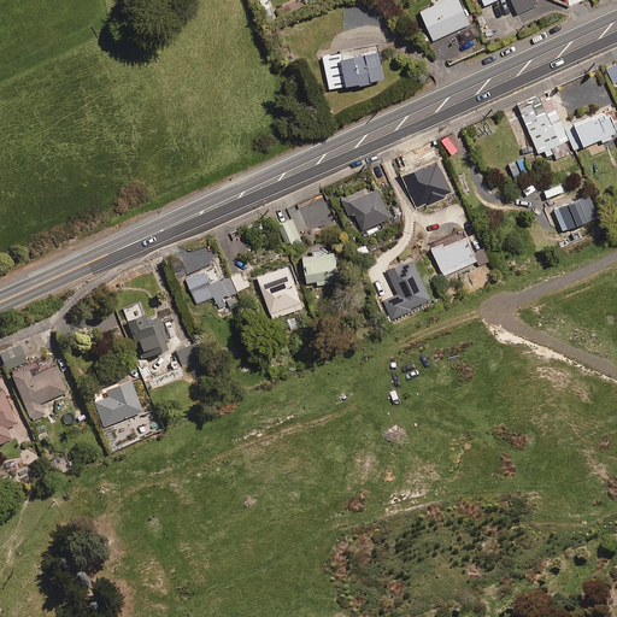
[(469,23),(458,0),(442,0),(419,11),(433,40),(469,23)]
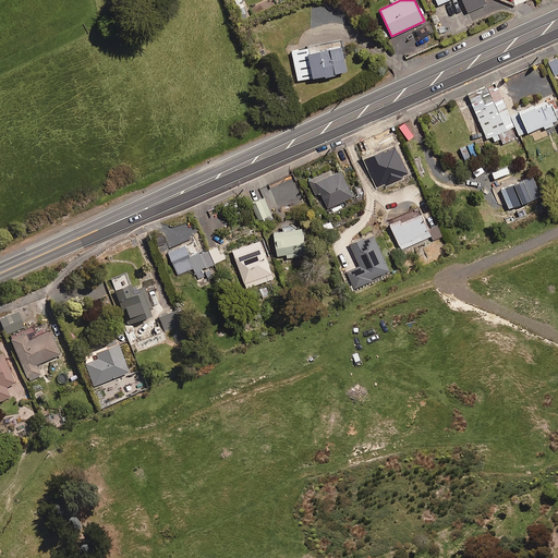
[(486,2),(485,0),(436,0),(438,3),(446,0),(462,0),(468,11),(486,2)]
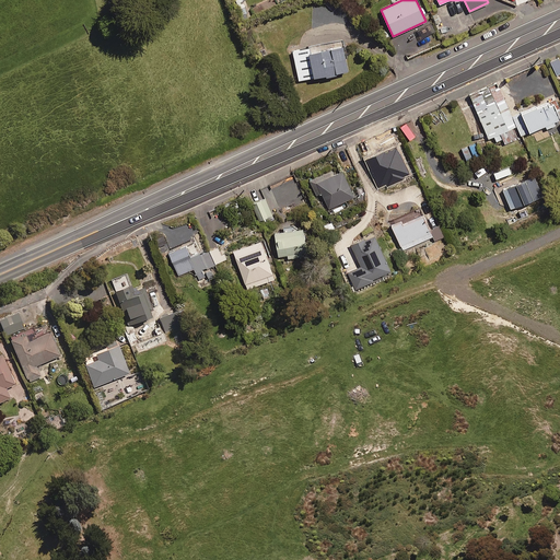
[(299,80),(326,74),(326,77),(336,74),(336,72),(348,70),(341,41),(292,50),(299,80)]
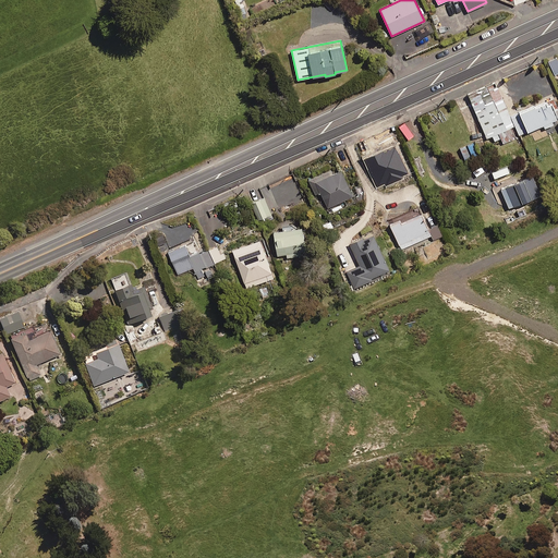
[(557,72),(557,60),(557,58),(548,61),(554,74),(557,72)]
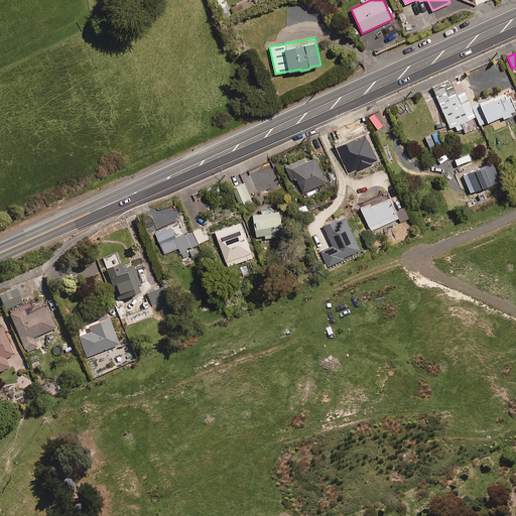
[(459,77),(433,88),(449,128),(455,126),(457,130),(464,128),(466,133),(476,128),(472,118),(476,116),(480,125),(502,116),(503,118),(512,115),(510,112),(515,109),(515,95),(514,96),(512,91),(472,107),(459,77)]
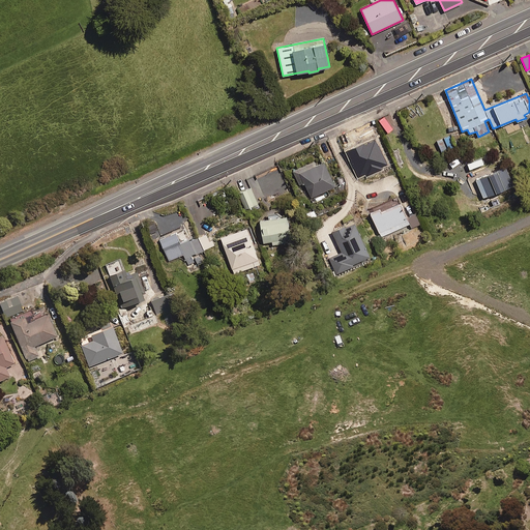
[(335,186),(323,159),(294,173),(299,184),(303,182),(311,198),(335,186)]
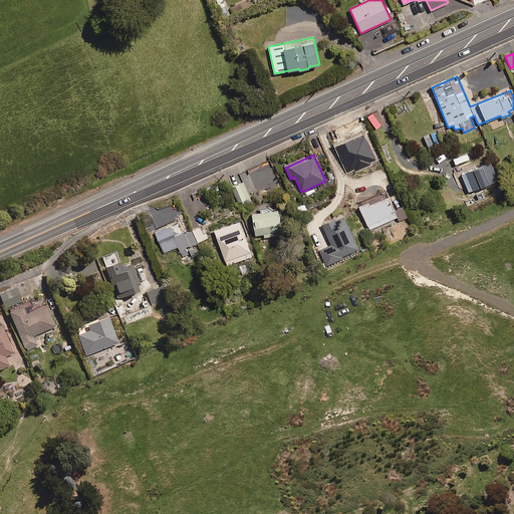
[(497,180),(490,162),(462,174),(469,191),(497,180)]
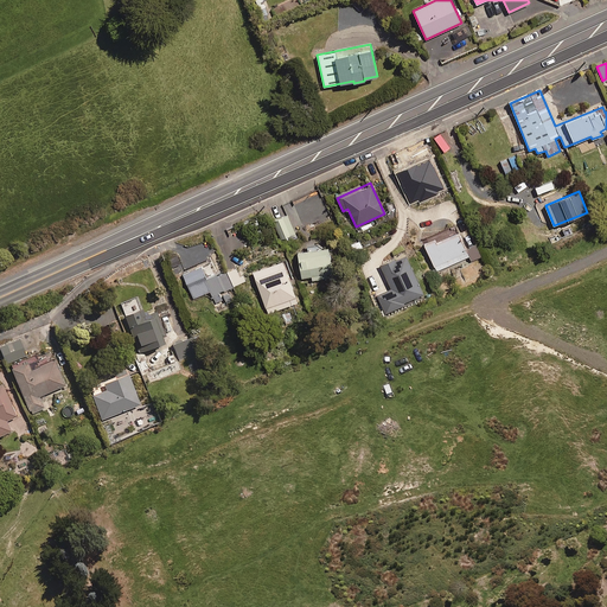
[(295,234),(287,215),(273,221),(281,240),(295,234)]
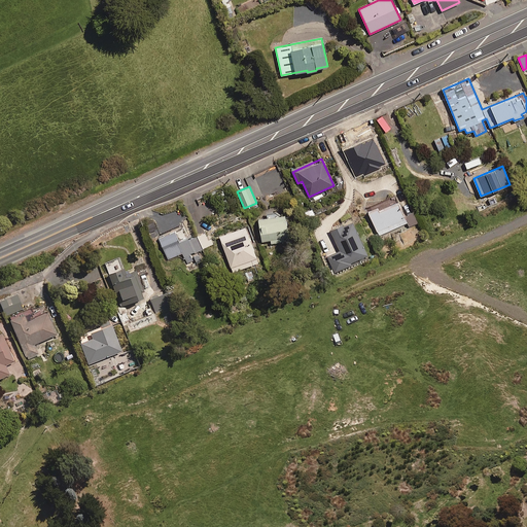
[(407,222),(395,197),(365,210),(377,236),(407,222)]
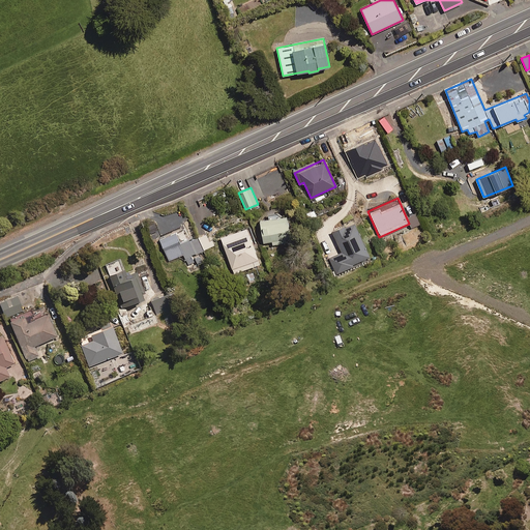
[(419,224),(415,213),(407,217),(412,228),(419,224)]
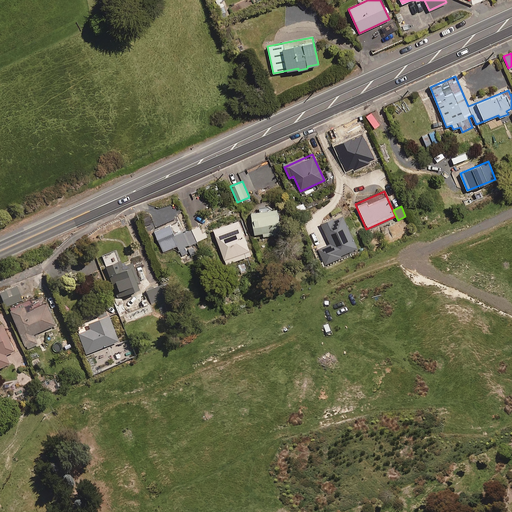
[(263,233),(263,236),(275,235),(274,232),(280,231),(276,209),(250,213),(253,234),(263,233)]
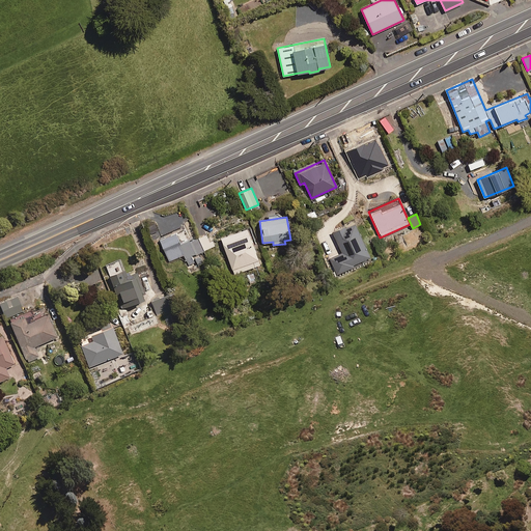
[(370,258),(355,222),(333,231),(342,253),(329,258),(336,275),(354,268),(353,266),(370,258)]
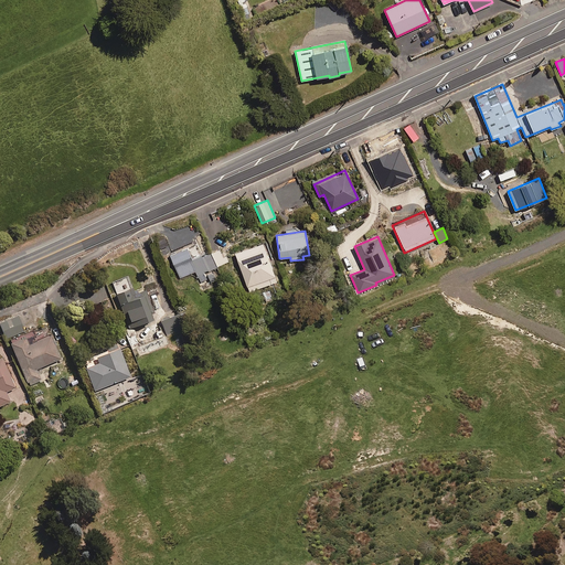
[(166,247),(168,246),(164,237),(157,241),(162,257),(169,255),(166,247)]
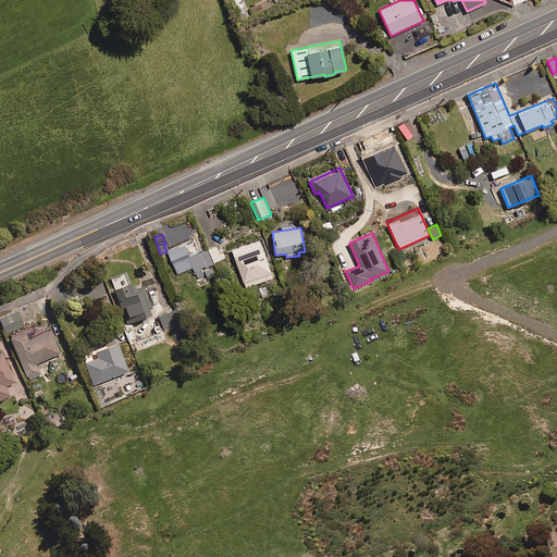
[(273,277),(259,239),(231,249),(245,288),(273,277)]
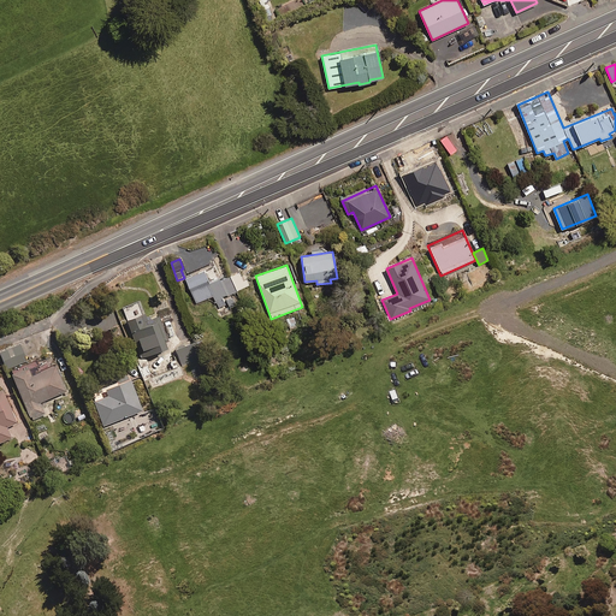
[(213,296),(219,308),(225,306),(221,297),(249,285),(247,280),(243,282),(238,272),(209,284),(203,270),(185,277),(196,303),(213,296)]
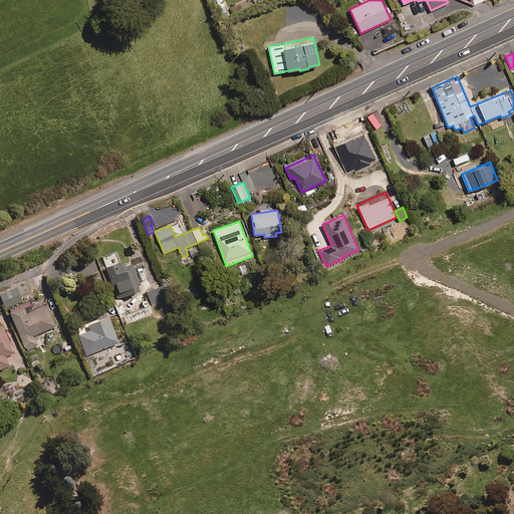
[(115,252),(103,257),(107,267),(105,268),(117,299),(138,291),(135,285),(139,283),(131,264),(121,268),(115,252)]
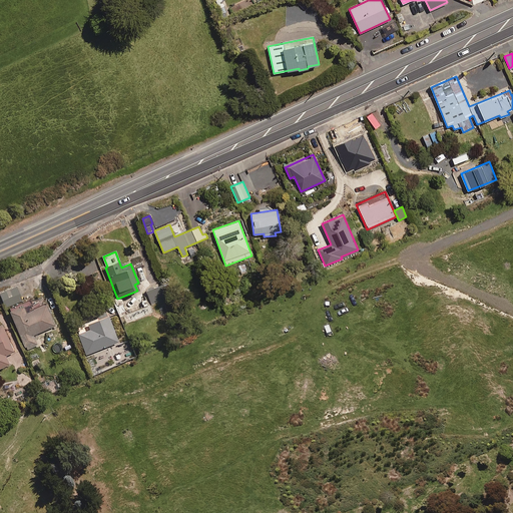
[(56,325),(44,298),(31,303),(31,301),(9,311),(26,350),(37,345),(33,335),(56,325)]
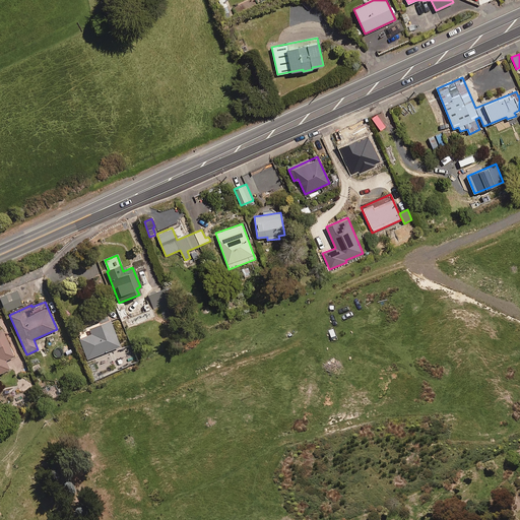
[(119,346),(108,321),(87,329),(89,334),(77,339),(86,360),(119,346)]
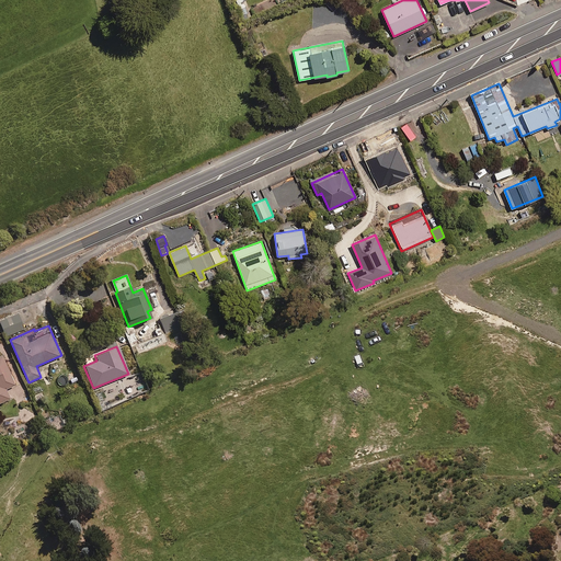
[(14,385),(1,355),(0,355),(0,402),(10,399),(6,389),(14,385)]
